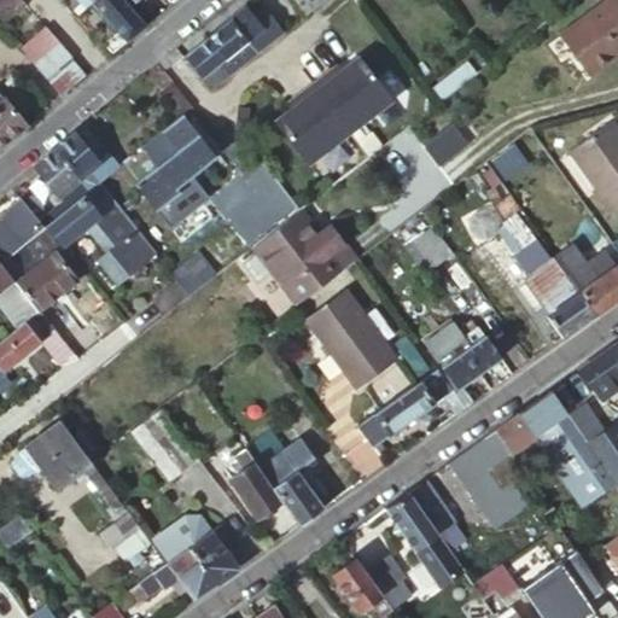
[(21,0),(0,0),(0,21),(1,23),(25,4),(21,0)]
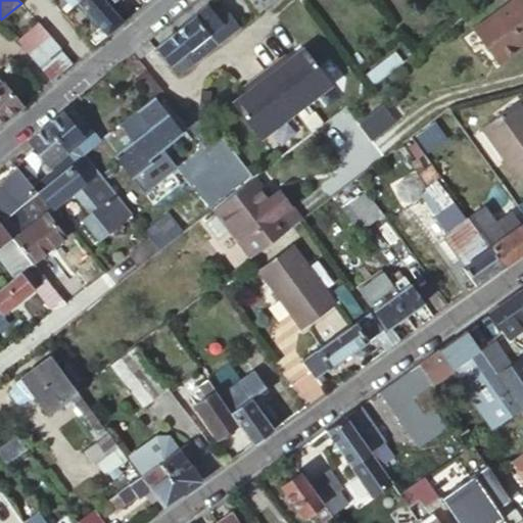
[(93,46),(123,21),(103,0),(81,0),(79,1),(78,3),(94,22),(82,33),(93,46)]
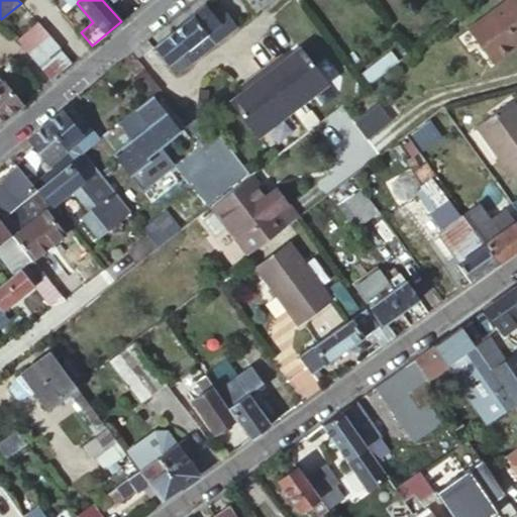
[(245,0),(255,11),(269,0),(245,0)]
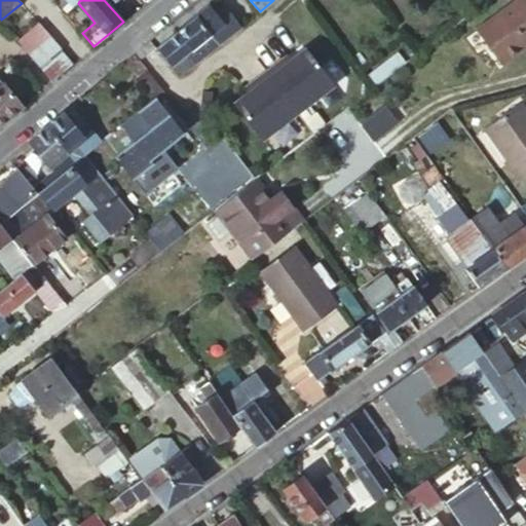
[(499,62),(525,41),(525,0),(513,0),(475,29),(499,62)]
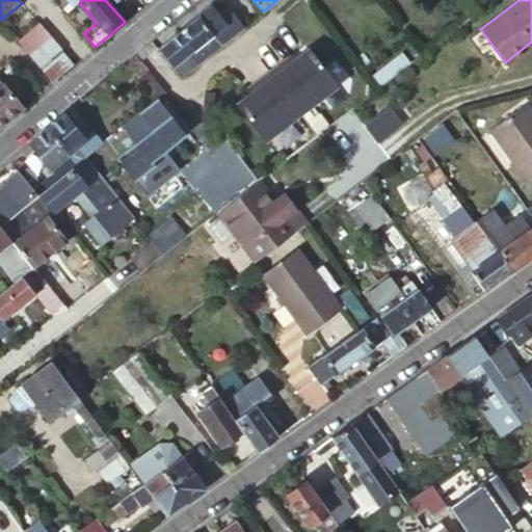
[(63,7),(68,12),(74,8),(69,3),(63,7)]
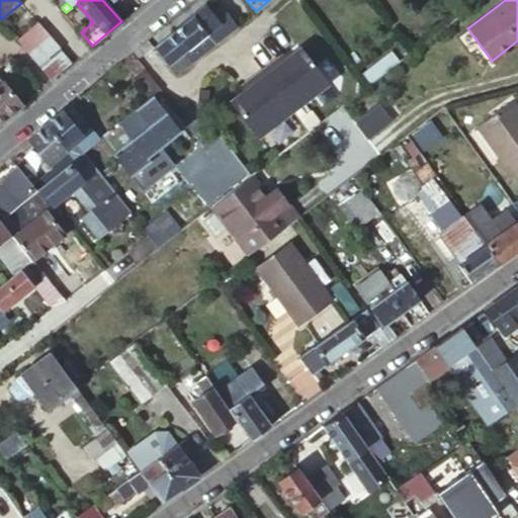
[(203,4),(172,29),(196,59),(225,36),(237,27),(224,11),(216,18),(203,4)]
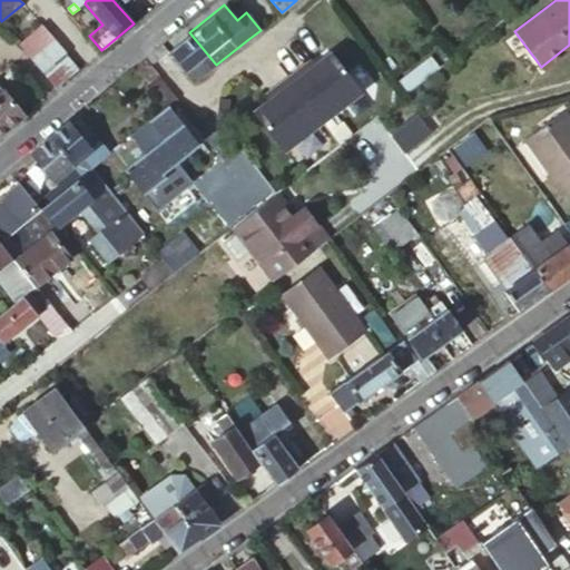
[(46,48),(55,40),(40,25),(19,42),(18,43),(26,52),(42,72),(57,61),(46,48)]
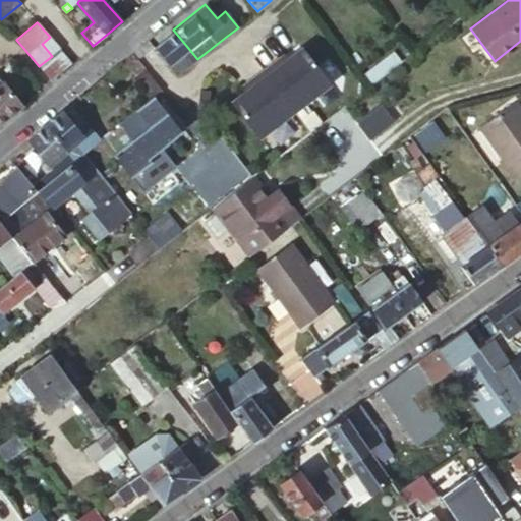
[(173,30),(152,47),(176,76),(197,59),(173,30)]
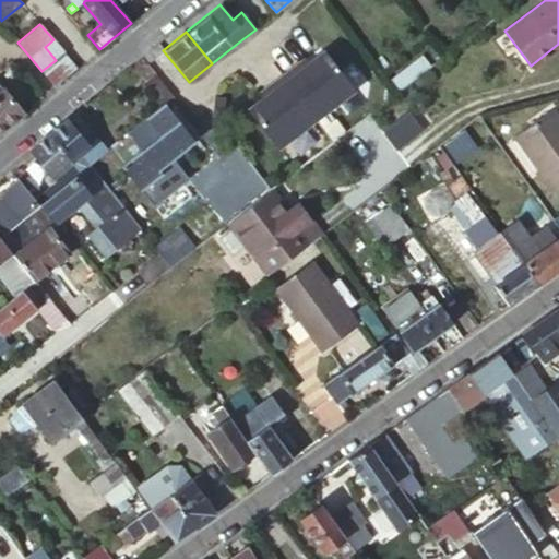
[(55,86),(78,68),(54,39),(45,47),(56,60),(42,71),(55,86)]
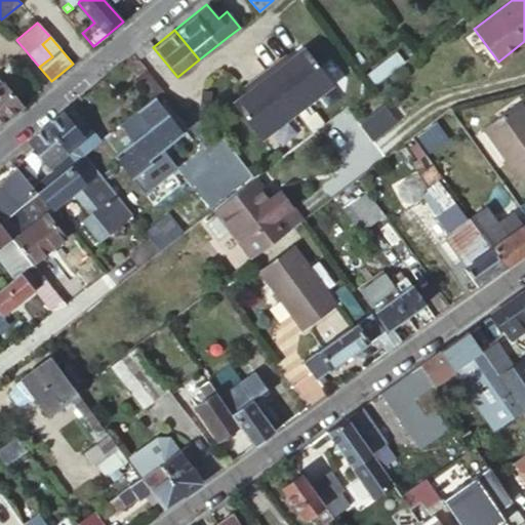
[(332,80),(305,45),(282,63),(279,58),(266,69),(297,109),(332,80)]
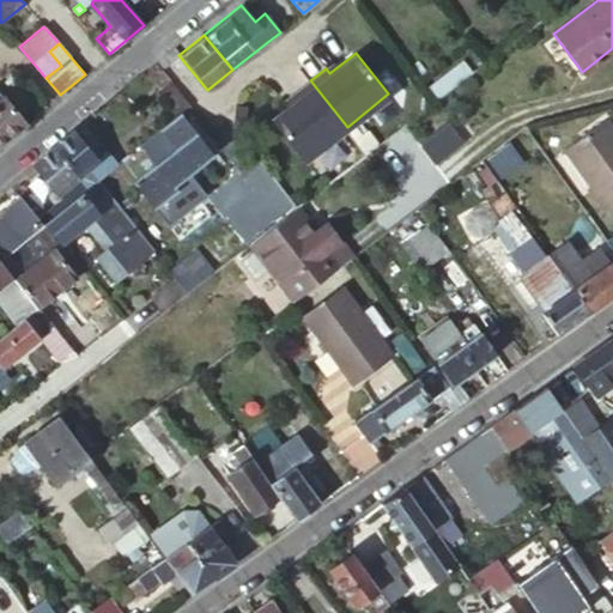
[(169,80),(157,91),(176,114),(180,111),(189,104),(169,80)]
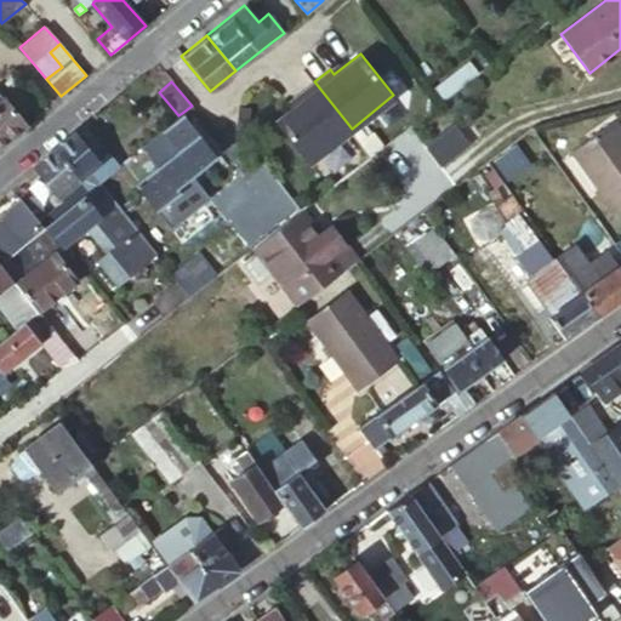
[(352,129),(314,81),(298,95),(303,98),(277,120),(309,161),(352,129)]
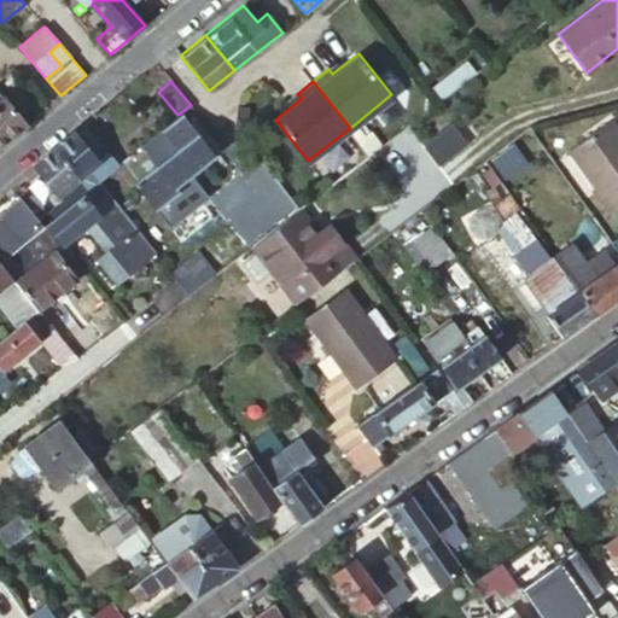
[(0,145),(24,124),(0,94),(0,145)]
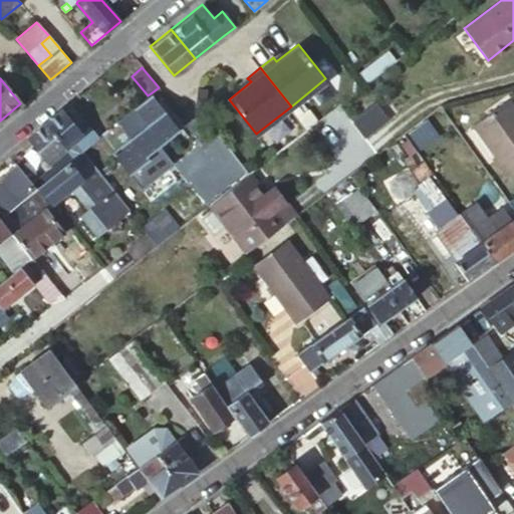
[(151,93),(148,95),(117,120),(131,136),(111,152),(129,173),(149,158),(146,154),(178,127),(151,93)]
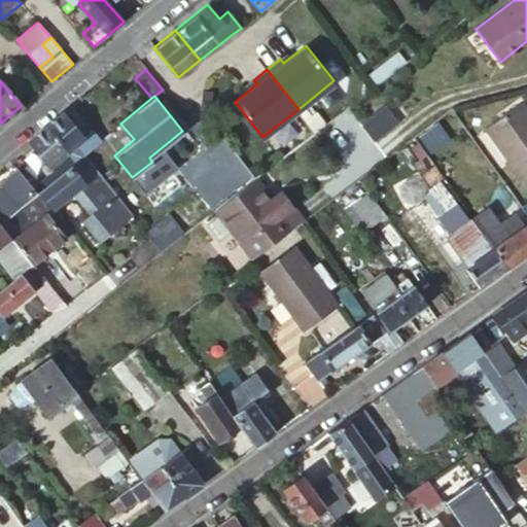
[(524,186),(526,183),(526,115),(519,104),(484,129),(524,186)]
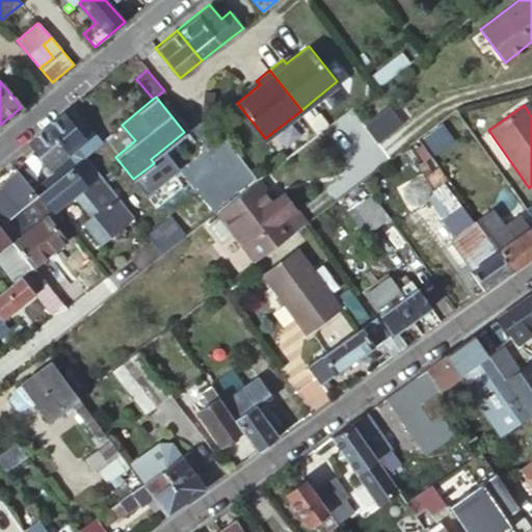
[(62,112),(44,127),(75,163),(84,156),(102,141),(92,130),(83,137),(62,112)]
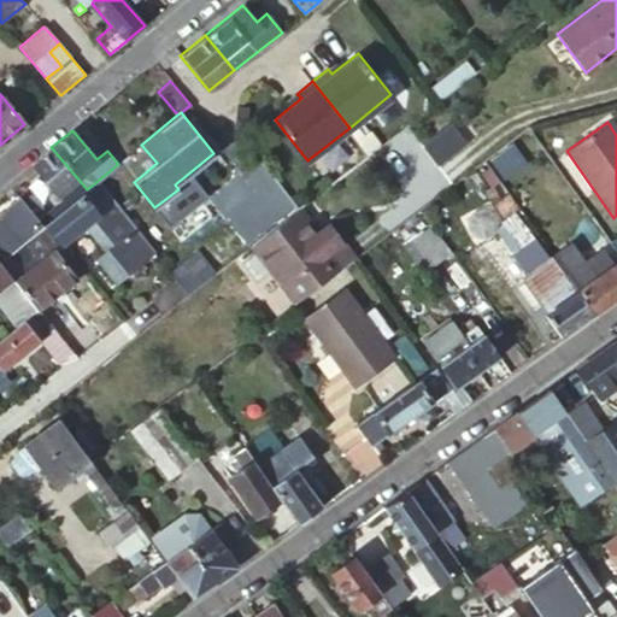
[(35,219),(41,227),(47,222),(81,194),(87,189),(51,147),(30,164),(37,172),(59,200),(35,219)]
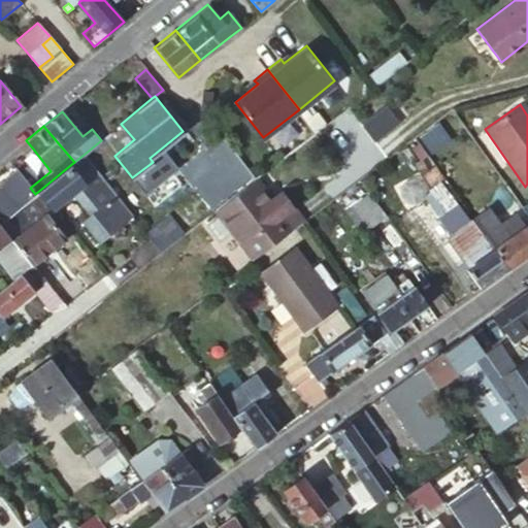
[(84,155),(74,162),(69,166),(81,182),(72,190),(91,212),(84,219),(100,239),(132,213),(98,172),(84,155)]
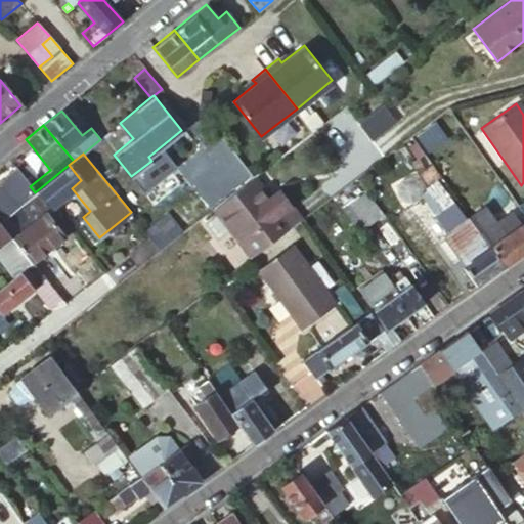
[(11,164),(0,172),(0,220),(35,192),(30,186),(11,164)]
